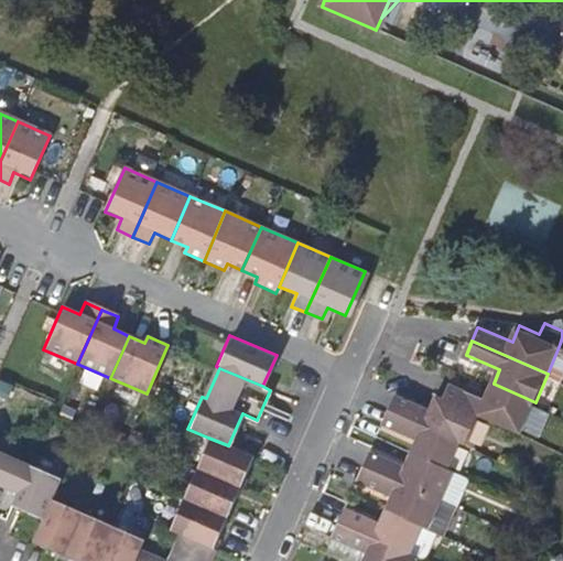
[(453,384),(447,397),(482,412),(523,430),(536,402),(494,384),(487,398),(453,384)]
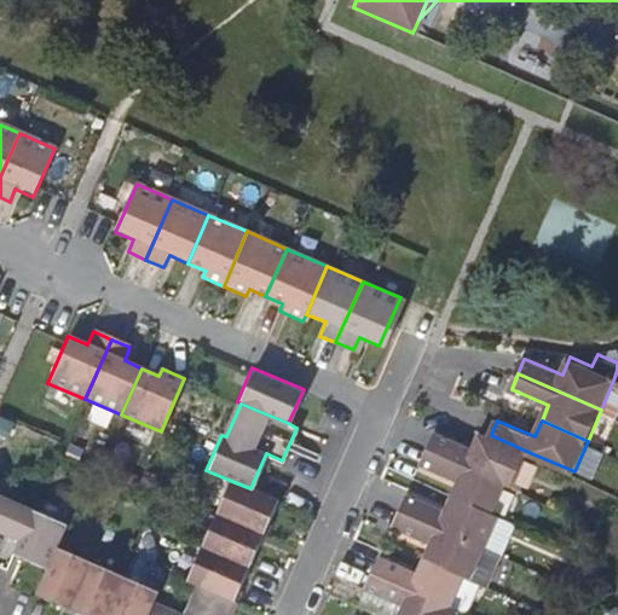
[(437,433),(431,447),(507,481),(515,485),(529,452),(491,435),(480,430),(473,448),(437,433)]
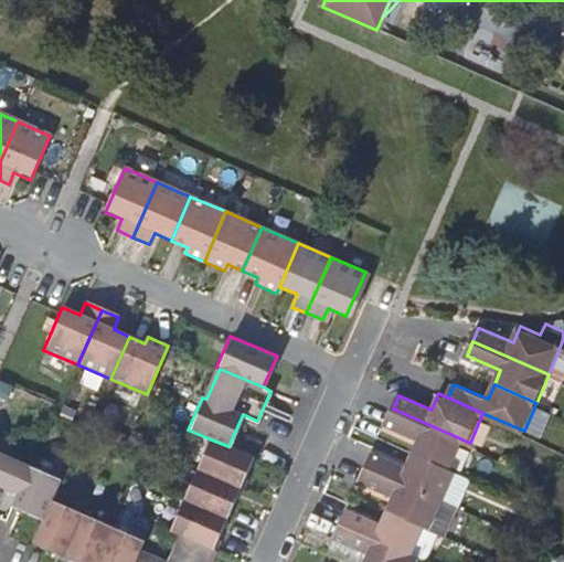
[(552,410),(536,403),(524,431),(540,437),(552,410)]
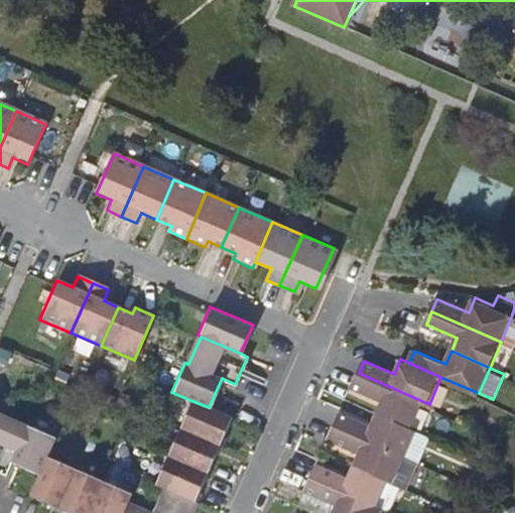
[(383,399),(377,413),(411,427),(422,401),(359,373),(353,387),(383,399)]
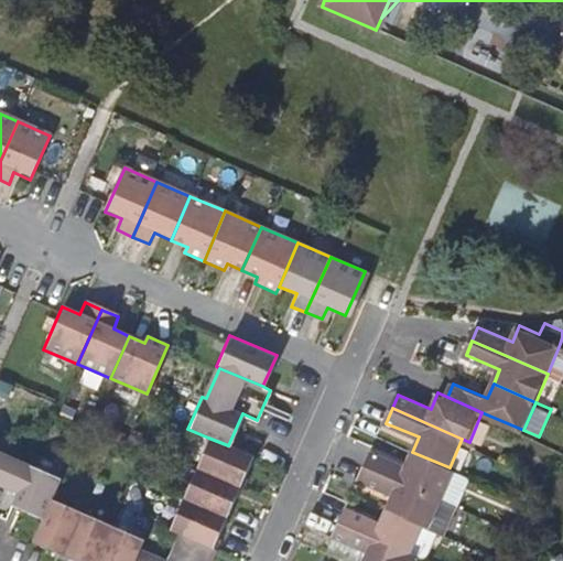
[(208,438),(195,468),(238,487),(251,456),(228,445),(208,438)]
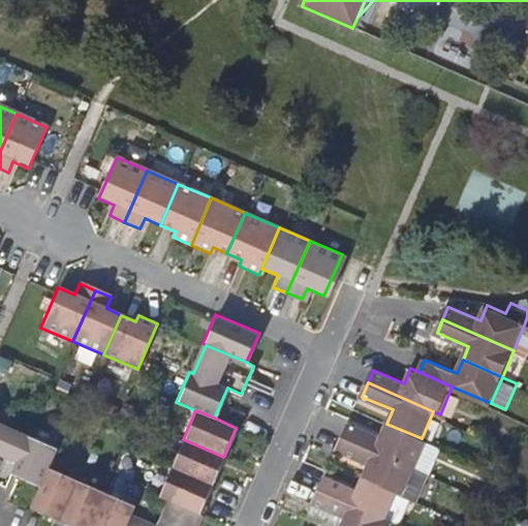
[(349,424),(344,437),(416,468),(427,441),(422,438),(386,424),(381,437),(349,424)]
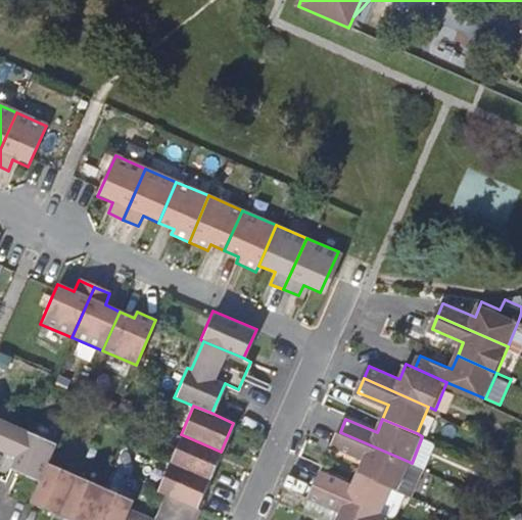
[(0,481),(2,482),(8,469),(36,481),(45,462),(53,443),(26,432),(24,435),(0,425),(0,481)]
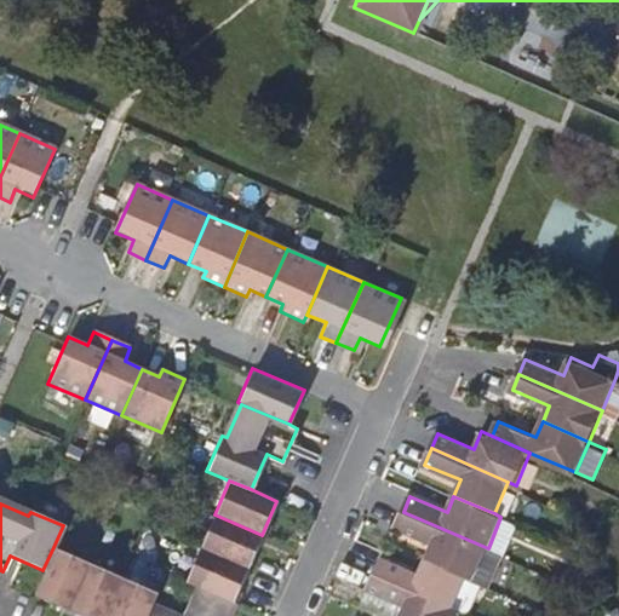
[(433,543),(425,559),(468,577),(475,580),(488,548),(403,512),(396,528),(433,543)]
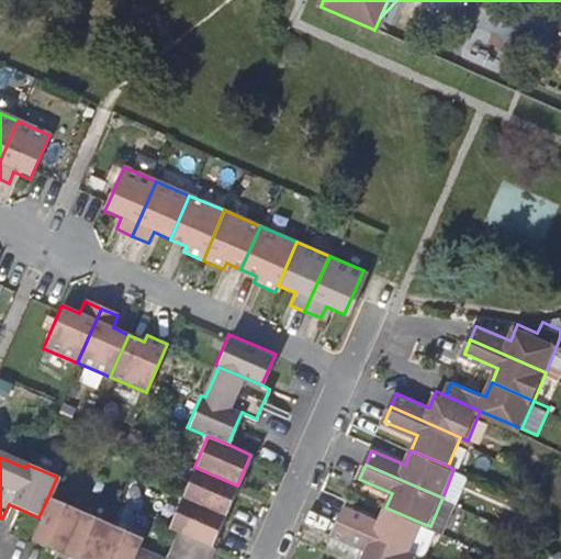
[(237,485),(194,467),(181,495),(224,514),(237,485)]
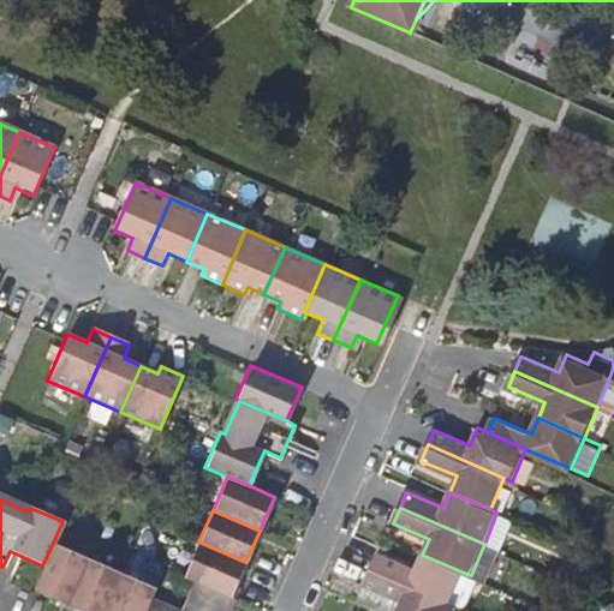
[(245,562),(198,541),(184,575),(192,579),(231,595),(245,562)]
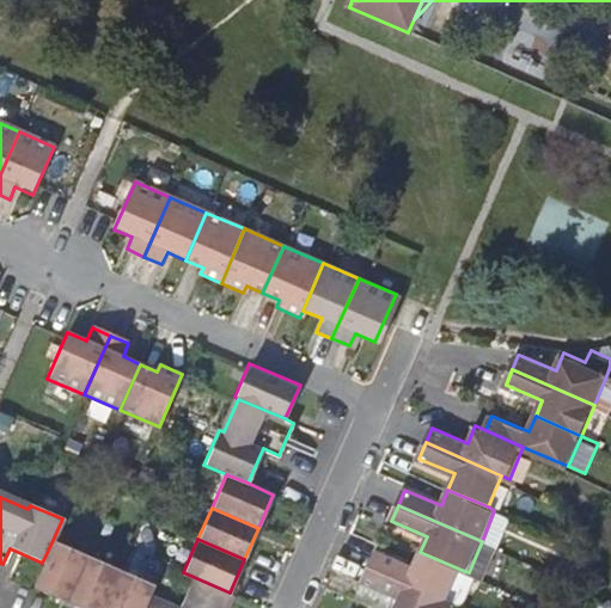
[(31,588),(63,602),(85,554),(53,540),(42,563),(31,588)]
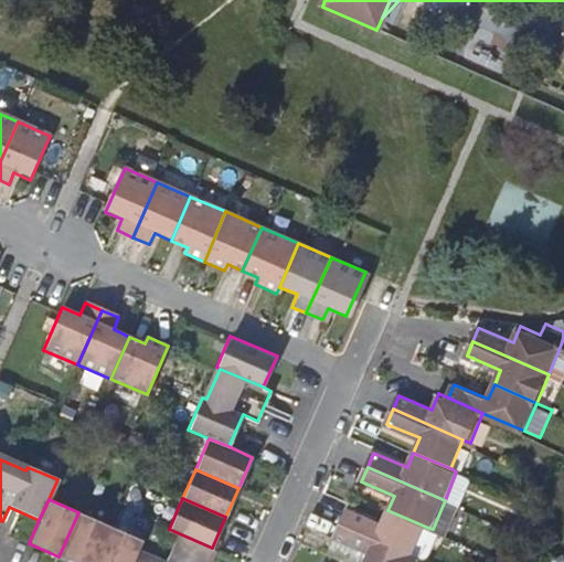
[(459,506),(445,500),(433,529),(447,534),(459,506)]
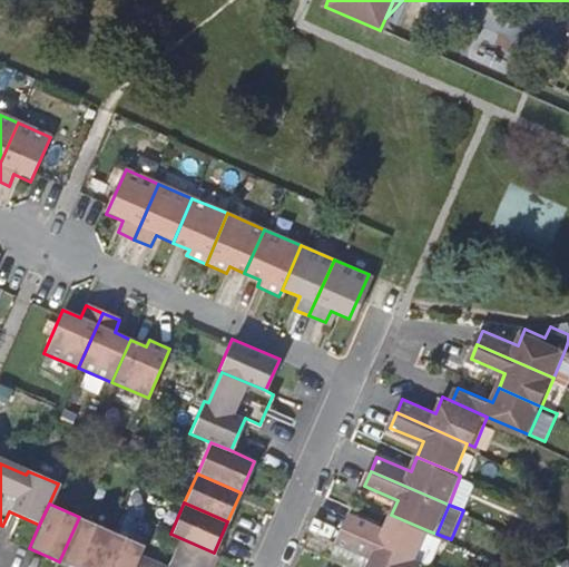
[(352,516),(346,529),(418,559),(430,531),(391,515),(384,530),(352,516)]
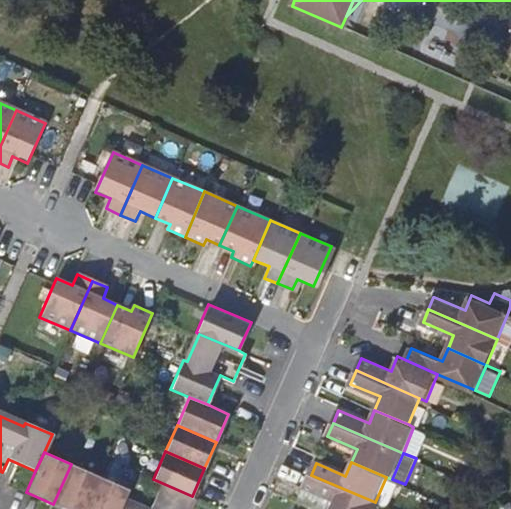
[(53,504),(64,508),(84,508),(99,476),(71,464),(53,504)]
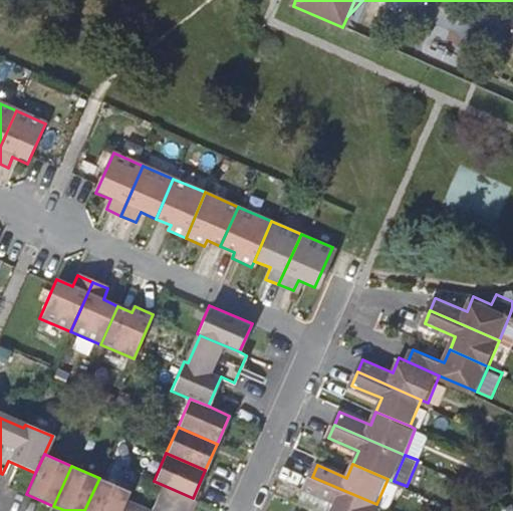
[(448,484),(468,492),(472,483),(451,475),(448,484)]
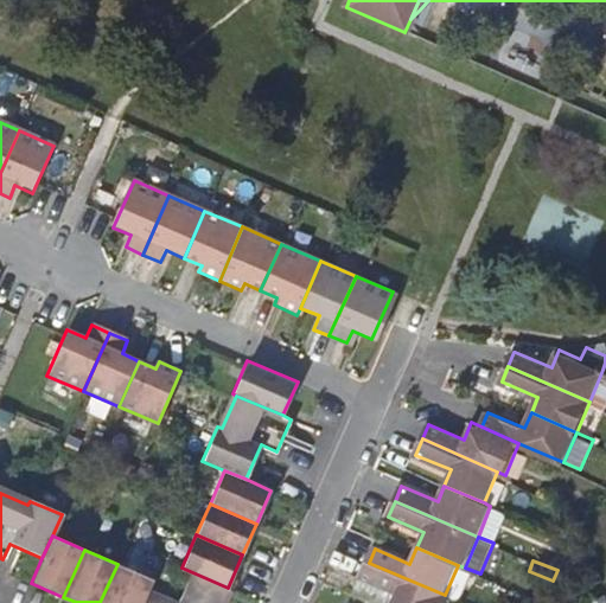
[(448,602),(451,598),(445,595),(369,563),(362,578),(397,592),(393,602),(448,602)]
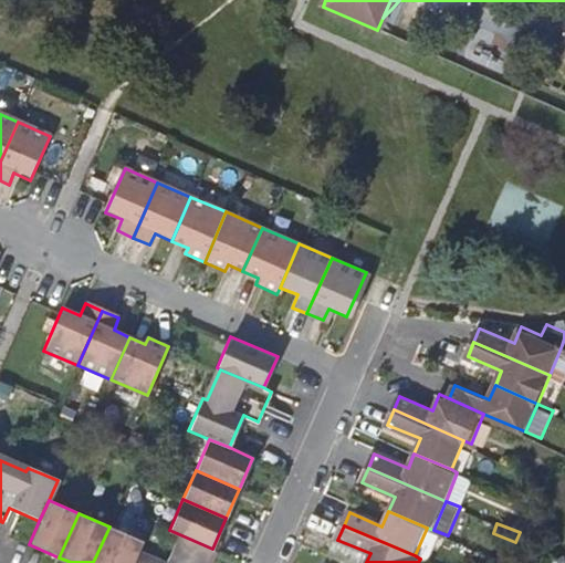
[(128,562),(136,548),(139,540),(110,527),(93,562),(128,562)]
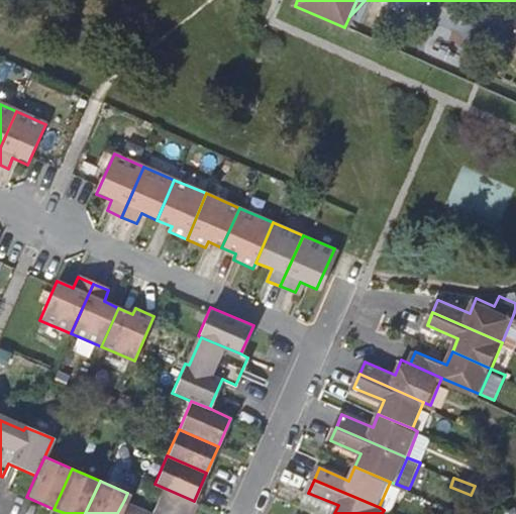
[(194,501),(162,487),(150,511),(124,500),(117,513),(190,513),(196,502),(194,501)]
